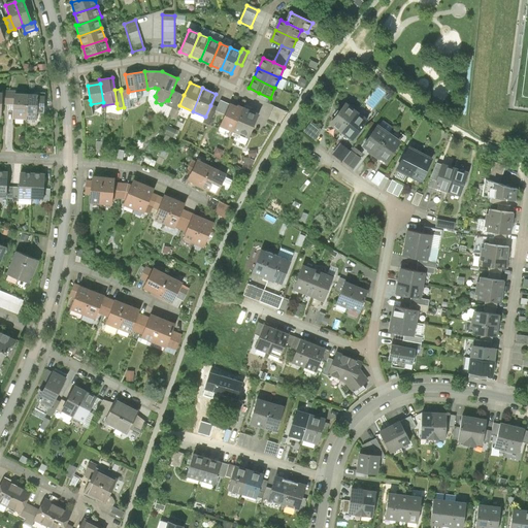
[(128,90),(121,91),(124,107),(124,108),(131,107),(128,92),(128,90)]
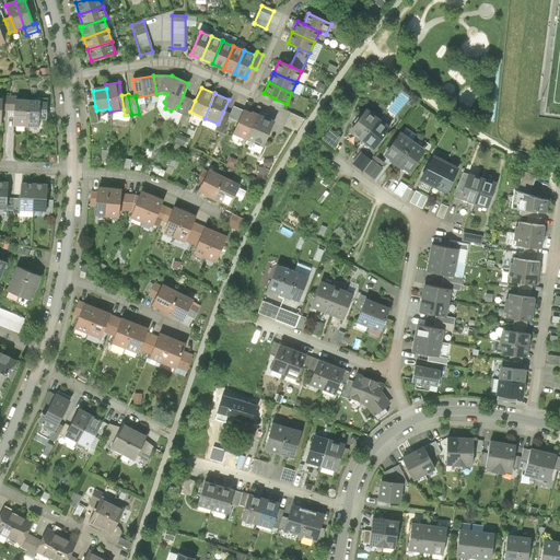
[(2,112),(15,112),(15,100),(15,97),(3,96),(3,100),(2,112)]
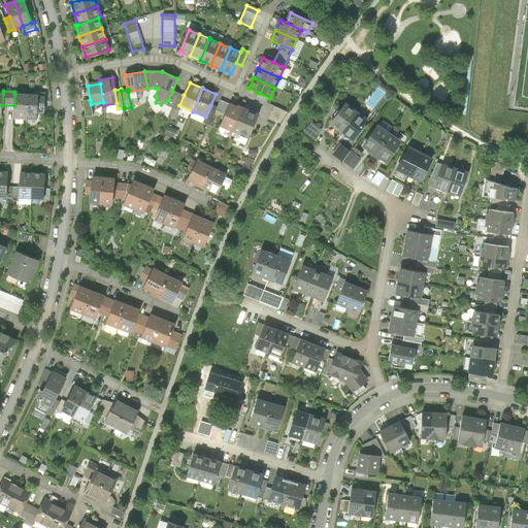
[(184,95),(172,91),(168,100),(166,106),(177,111),(179,105),(184,95)]
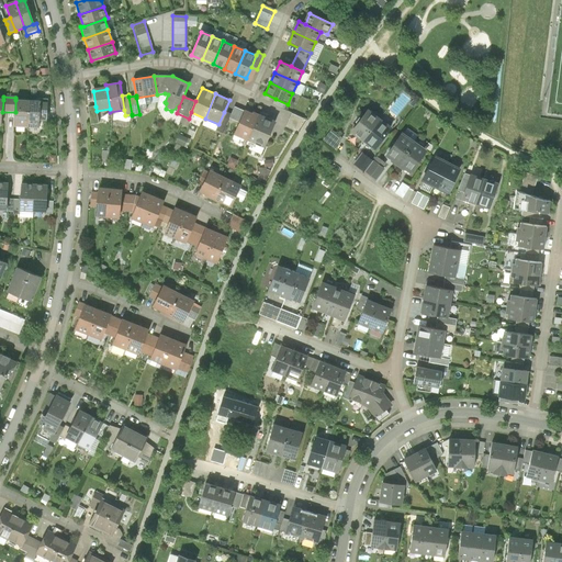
[(284,111),(288,104),(276,99),(272,105),(284,111)]
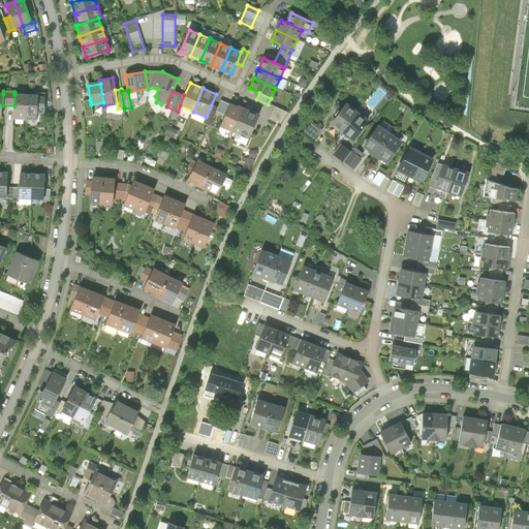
[(13,118),(25,118),(26,95),(14,94),(14,105),(13,118)]
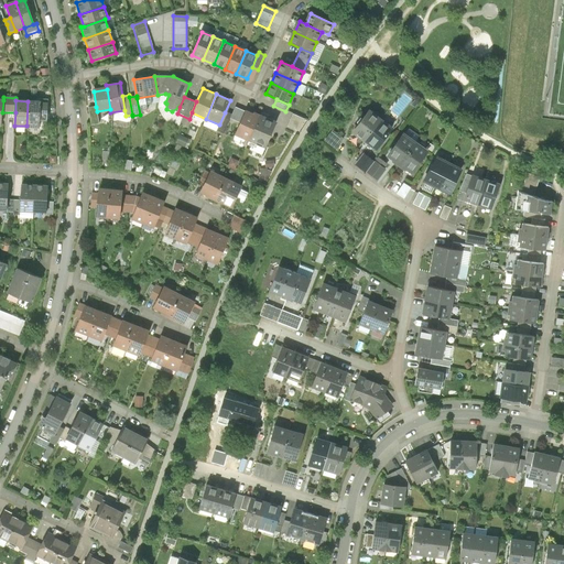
[(40,102),(28,101),(26,126),(39,127),(40,115),(40,102)]
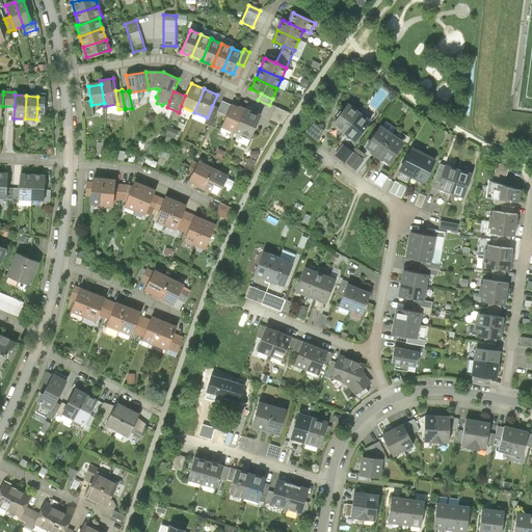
[(92,115),(91,105),(90,101),(83,102),(85,116),(92,115)]
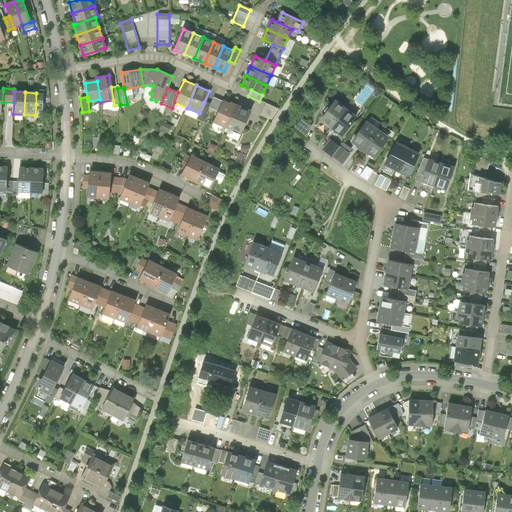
[(213,97),(210,104),(208,108),(217,111),(221,101),(213,97)]
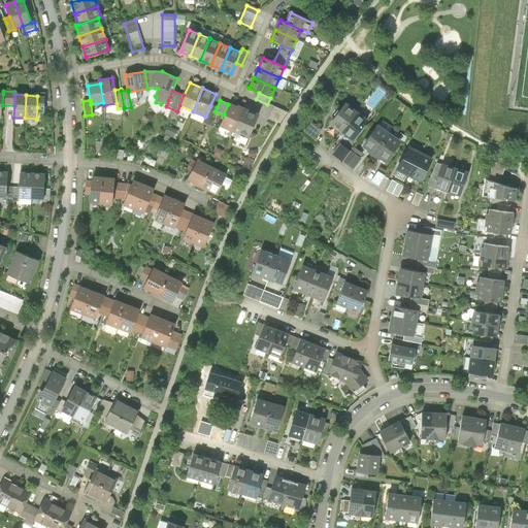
[(327,124),(338,133),(355,111),(344,102),(327,124)]
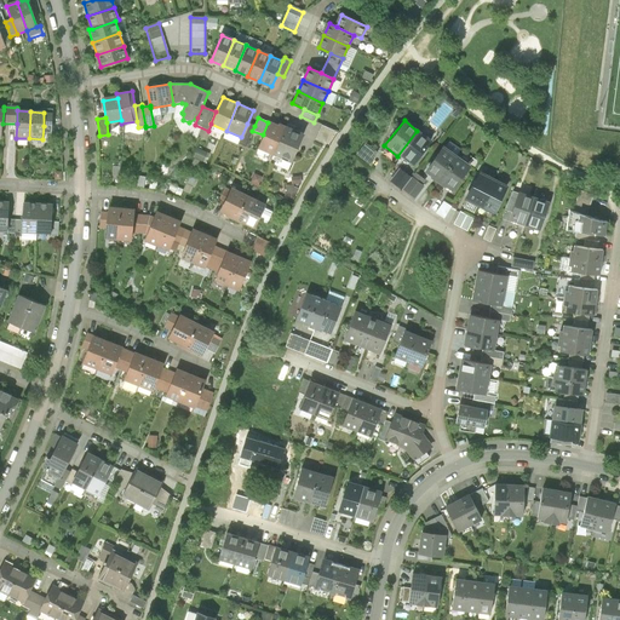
[(257,148),(273,155),(285,127),(279,125),(277,126),(268,122),(263,135),(257,148)]
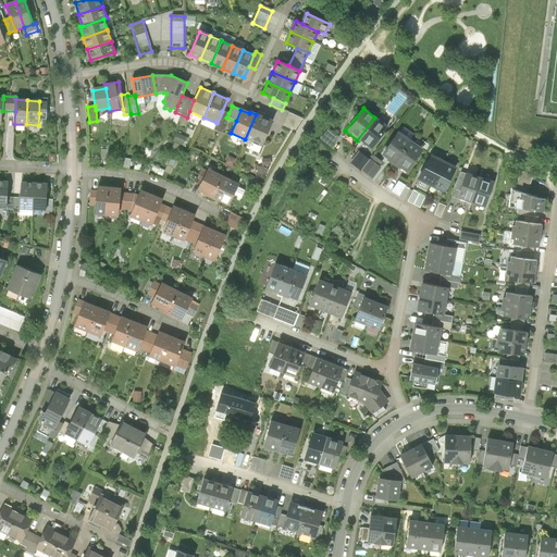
[(229,113),(222,111),(217,123),(214,130),(220,132),(226,118),(229,113)]
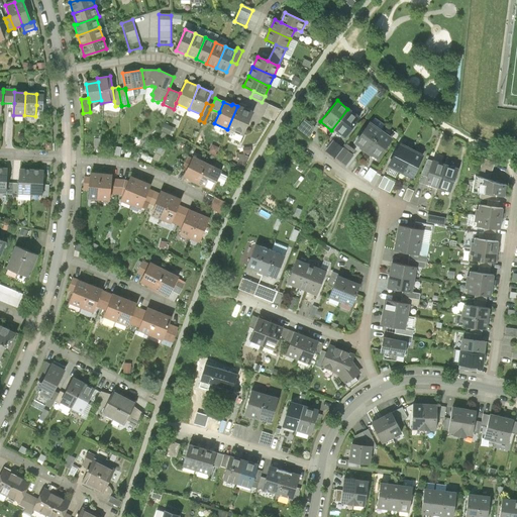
[(268,105),(263,117),(274,121),(279,110),(268,105)]
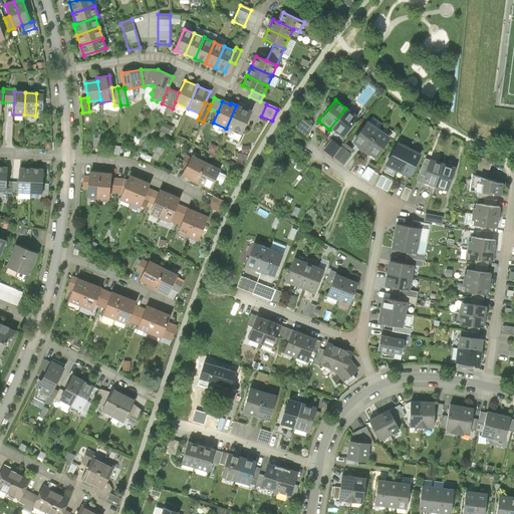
[(251,111),(236,105),(226,129),(241,135),(251,111)]
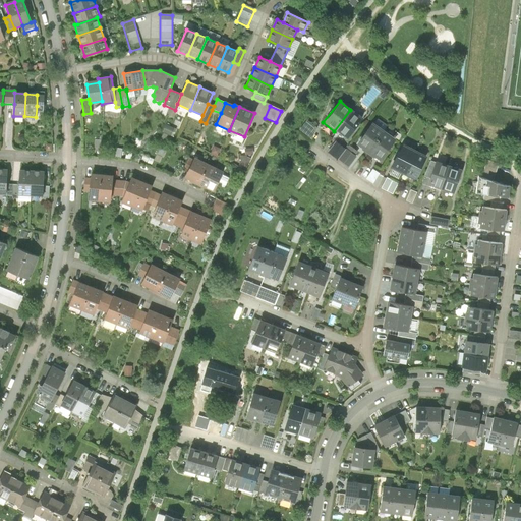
[(361,119),(350,110),(334,131),(345,139),(361,119)]
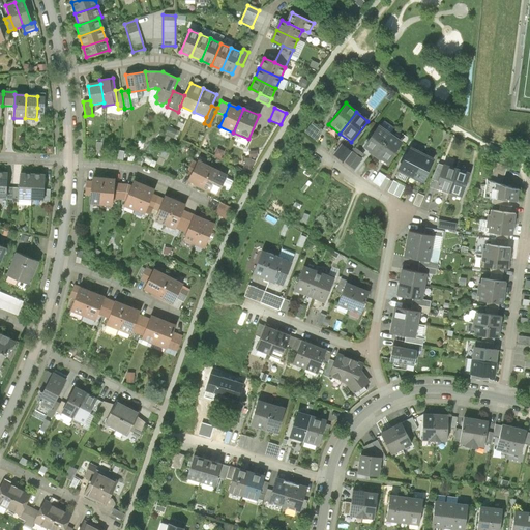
[(323,131),(313,123),(304,134),(317,143),(323,131)]
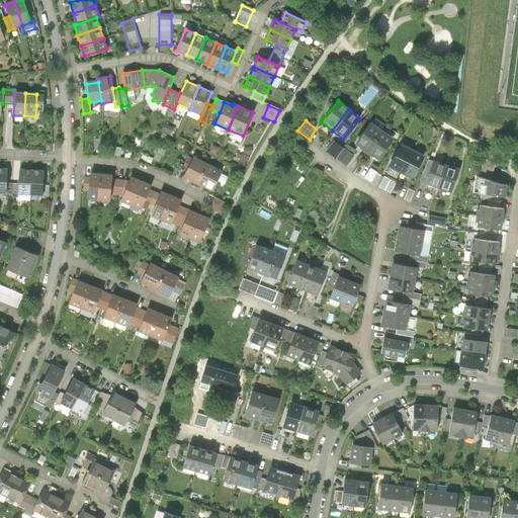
[(381,132),(370,123),(354,145),(360,149),(358,151),(365,155),(381,132)]
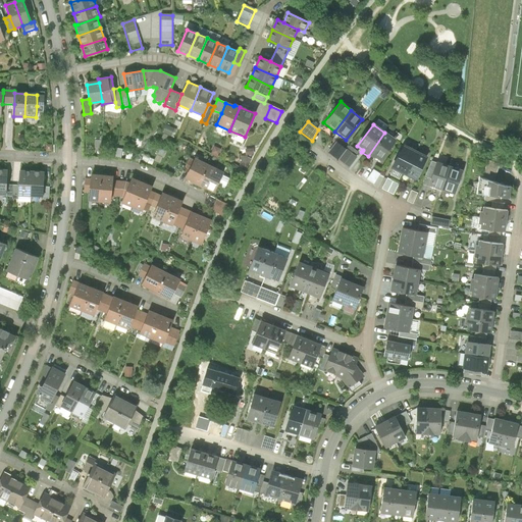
[(166,125),(163,132),(164,133),(168,135),(171,136),(174,129),(166,125)]
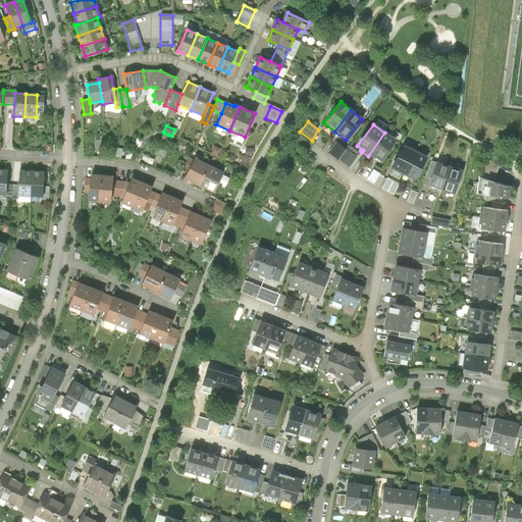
[(384,133),(368,156),(373,160),(374,159),(380,163),(397,142),(384,133)]
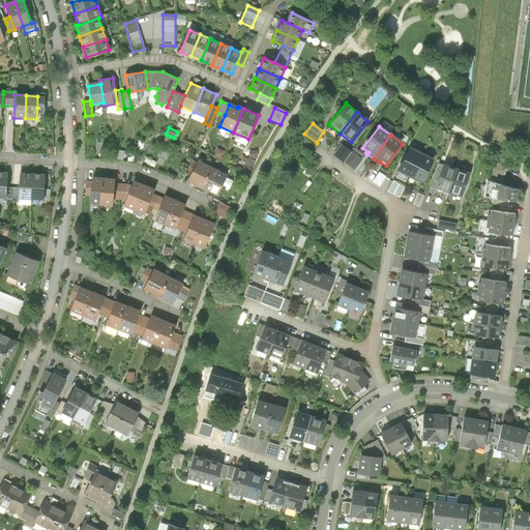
[(333,154),(343,163),(352,151),(342,144),(333,154)]
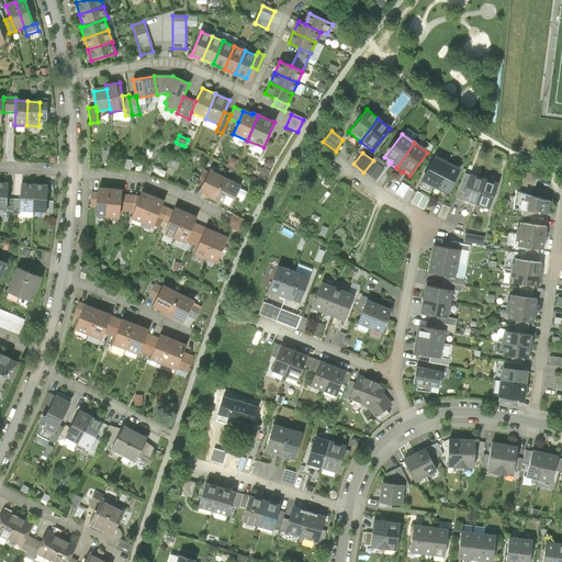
[(447,163),(435,157),(422,182),(435,189),(447,163)]
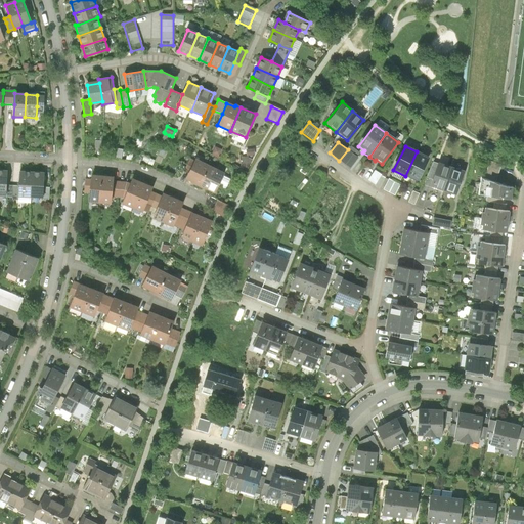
[(155,162),(160,165),(165,153),(160,149),(155,162)]
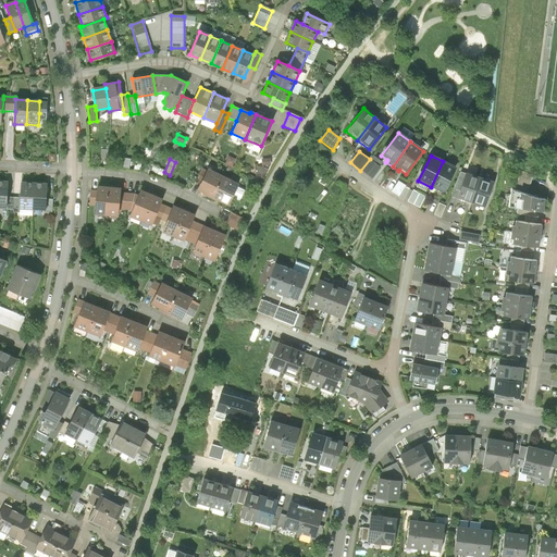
[(381,166),(371,159),(362,172),(372,180),(381,166)]
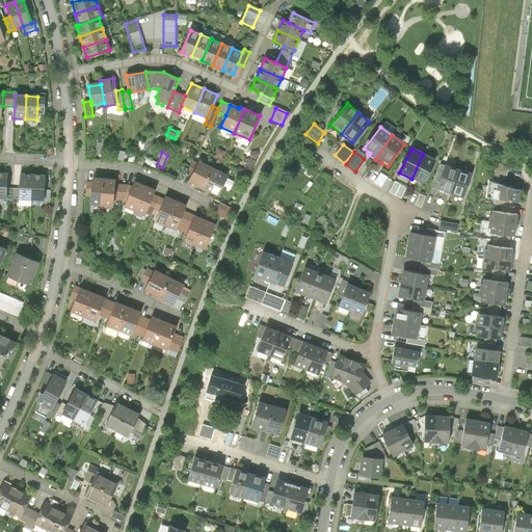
[(423,154),(411,179),(423,185),(435,161),(423,154)]
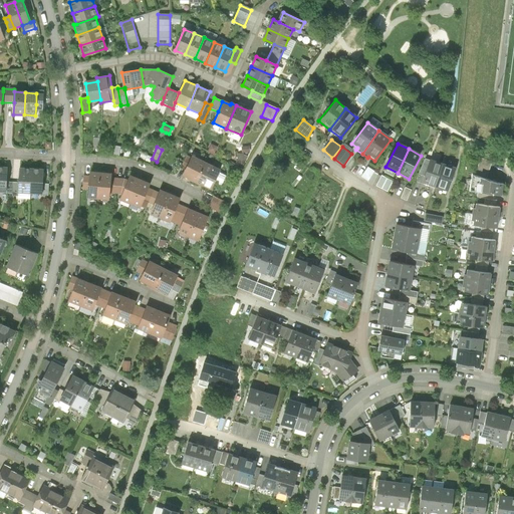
[(180,168),(185,170),(191,158),(186,156),(180,168)]
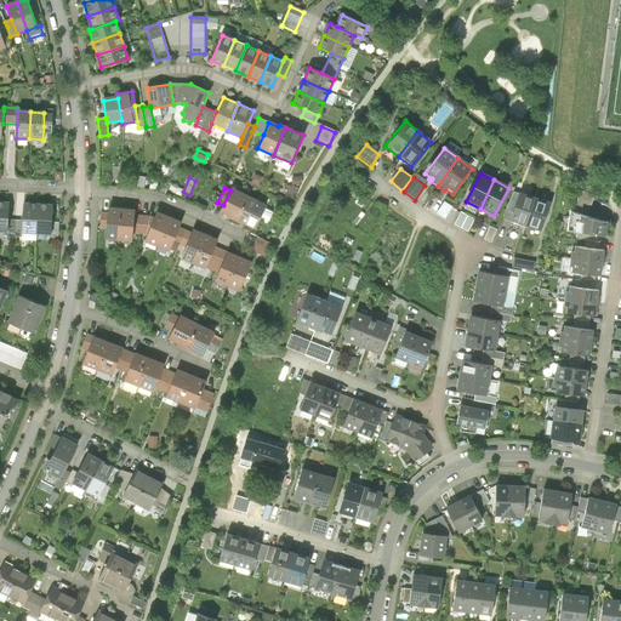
[(220,214),(237,221),(248,199),(231,191),(223,205),(220,214)]
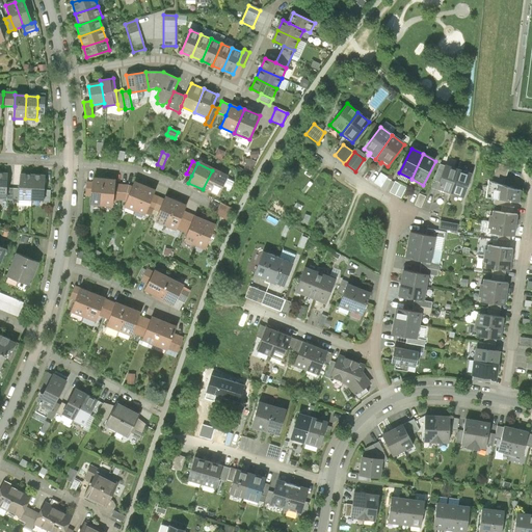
[(432,181),(440,183),(445,166),(440,164),(432,181)]
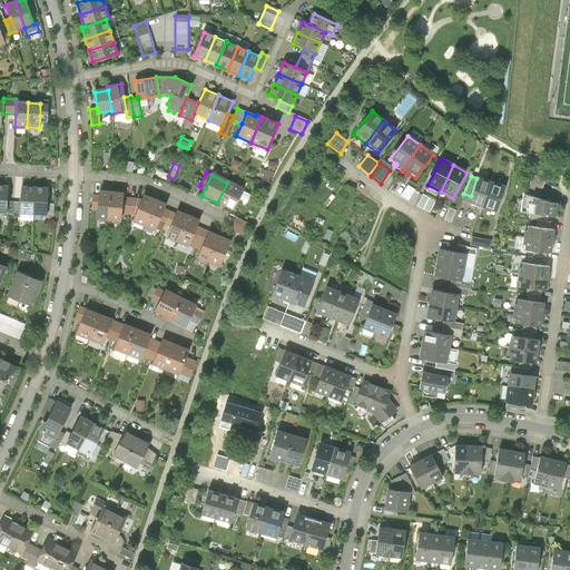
[(533,176),(527,195),(539,199),(546,180),(533,176)]
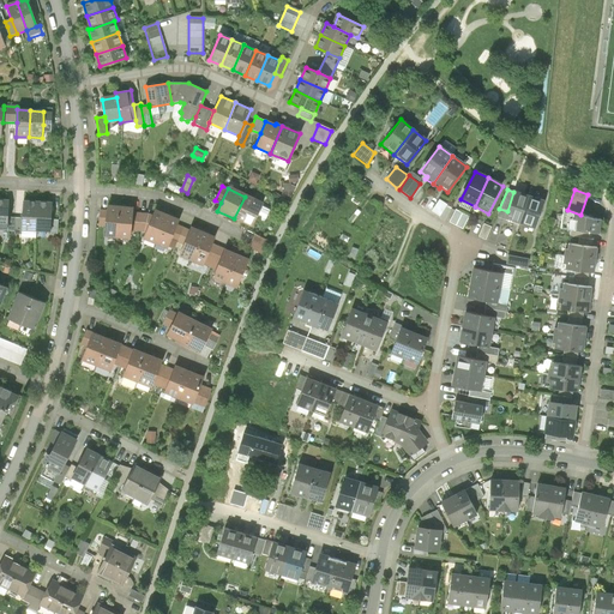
[(507,211),(504,221),(519,226),(528,197),(513,192),(507,211)]
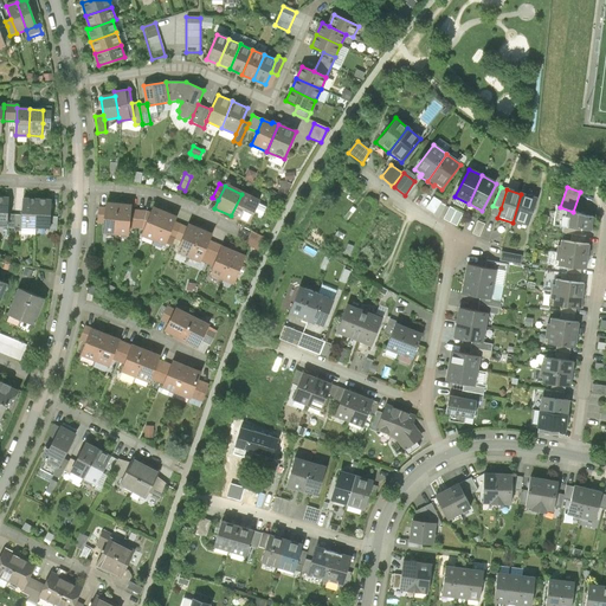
[(258,202),(242,194),(231,216),(247,224),(258,202)]
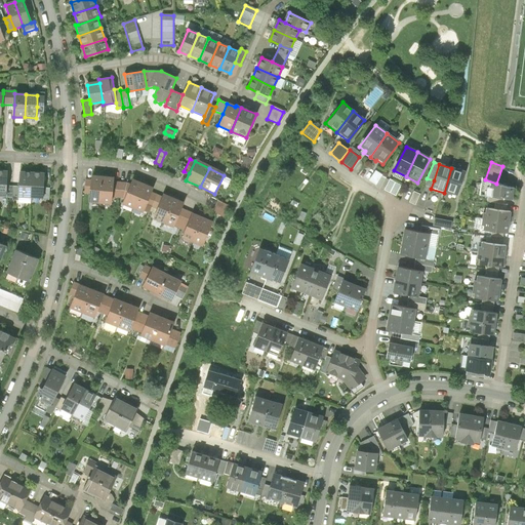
[(451,168),(444,193),(456,197),(465,172),(451,168)]
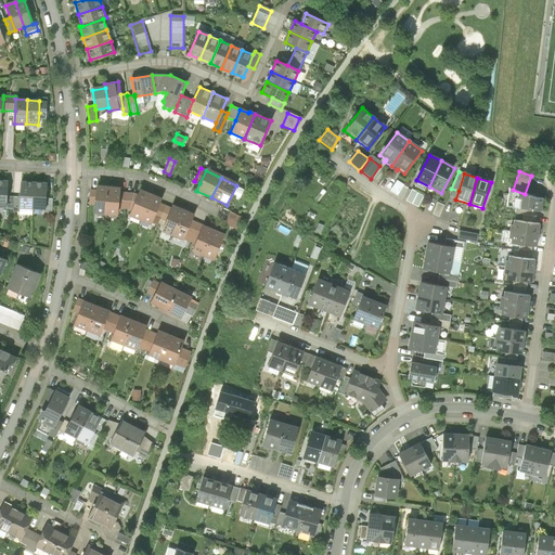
[(398,196),(405,185),(398,180),(389,191),(398,196)]
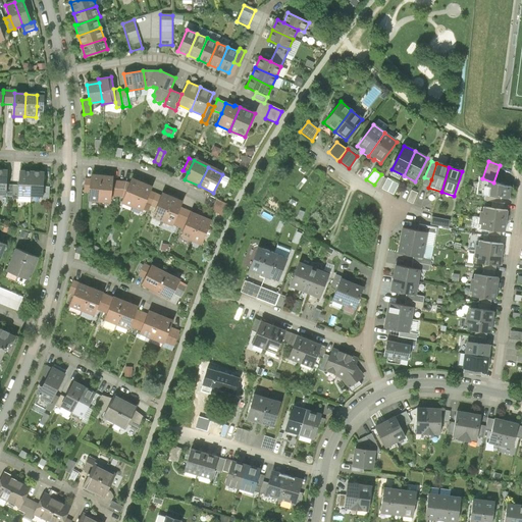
[(18,196),(31,197),(32,171),(20,170),(19,186),(18,196)]
